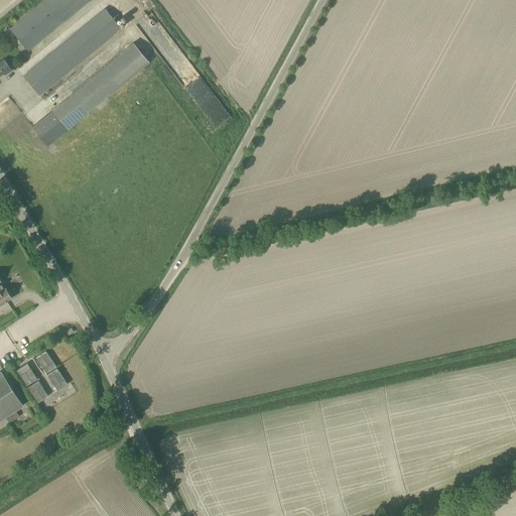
[(28,50),(88,0),(43,0),(10,28),(28,50)]
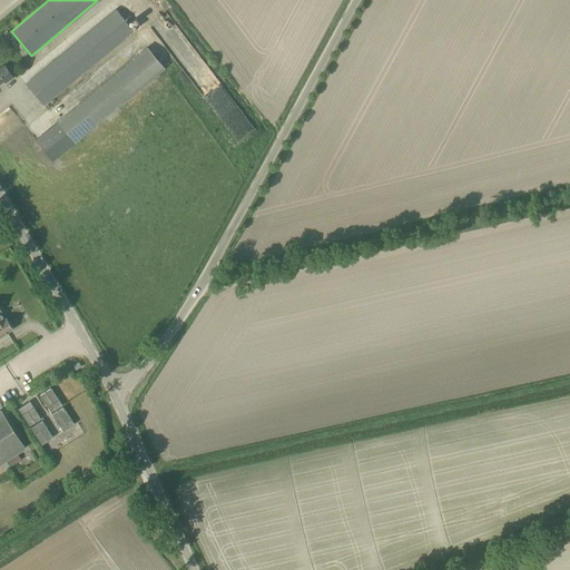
[(43,105),(134,30),(117,9),(26,84),(43,105)]
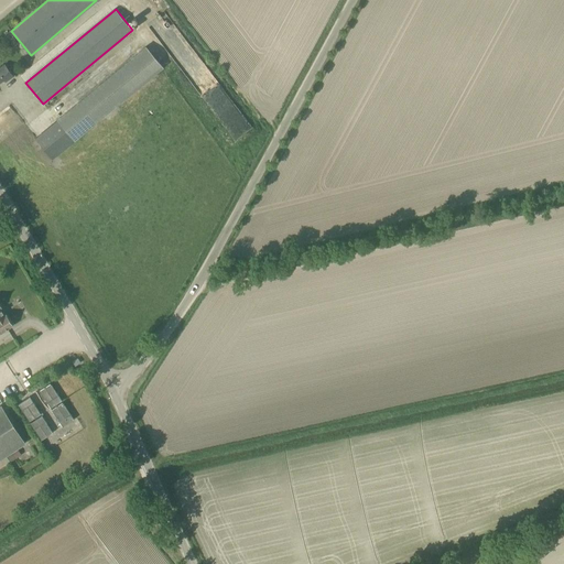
[(61,126),(56,121),(35,139),(52,159),(163,67),(151,53),(62,127),(62,126),(61,126)]
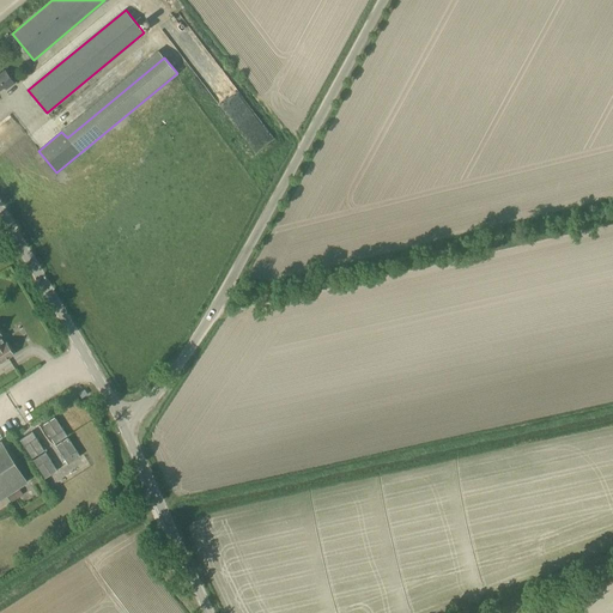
[(0,89),(5,86),(6,87),(13,83),(5,71),(0,74),(0,89)]
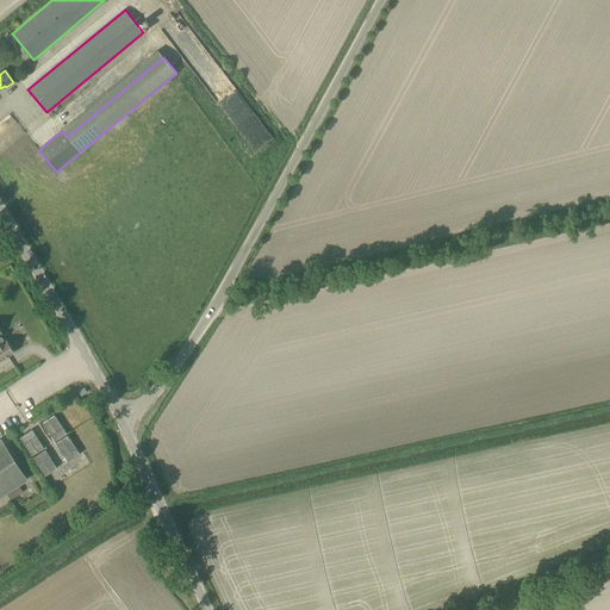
[(0,360),(14,352),(6,340),(5,341),(0,334),(0,332),(1,332),(0,329),(0,360)]
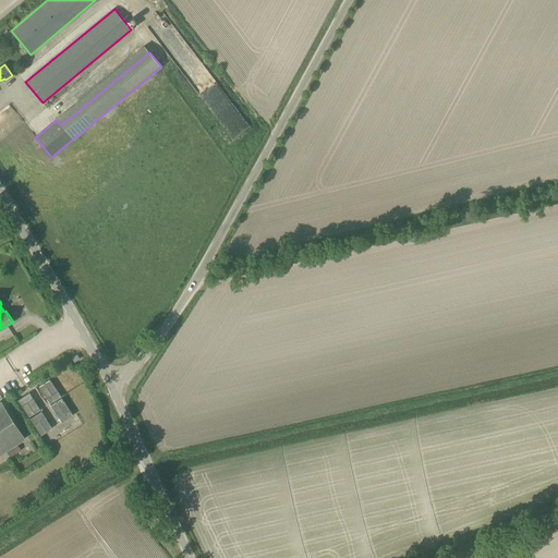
[(61,397),(50,379),(39,387),(50,404),(61,397)]
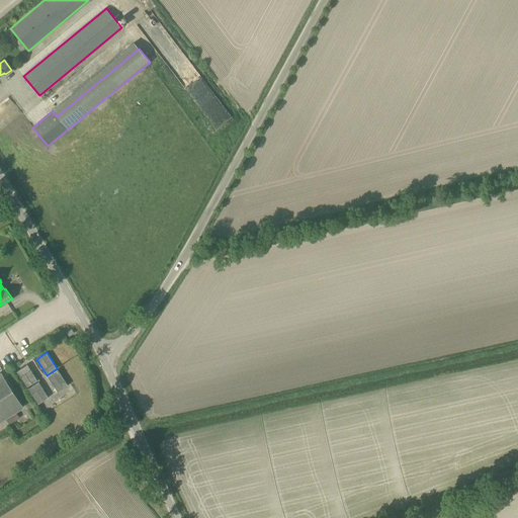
[(27,364),(16,371),(26,386),(37,380),(27,364)]
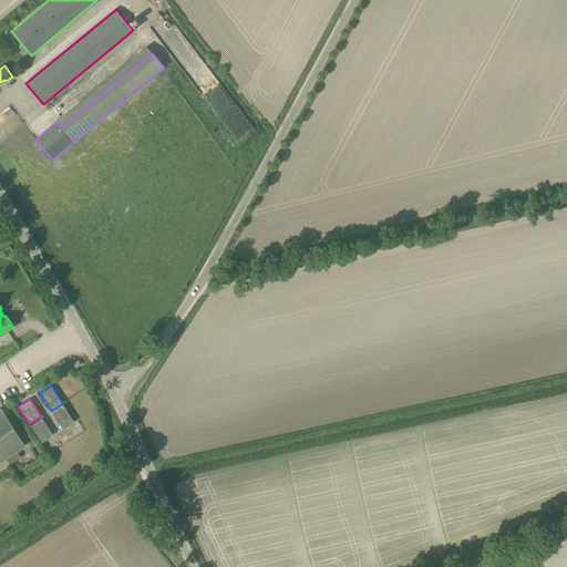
[(74,422),(63,404),(52,412),(63,430),(74,422)]
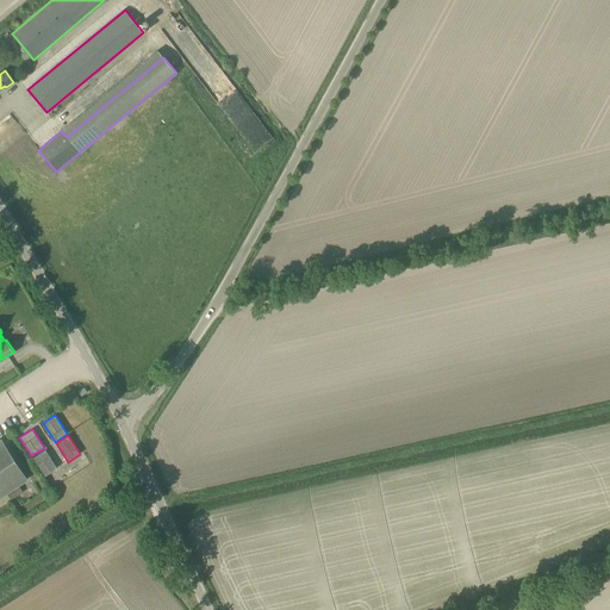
[(1,439),(0,440),(0,496),(27,479),(1,439)]
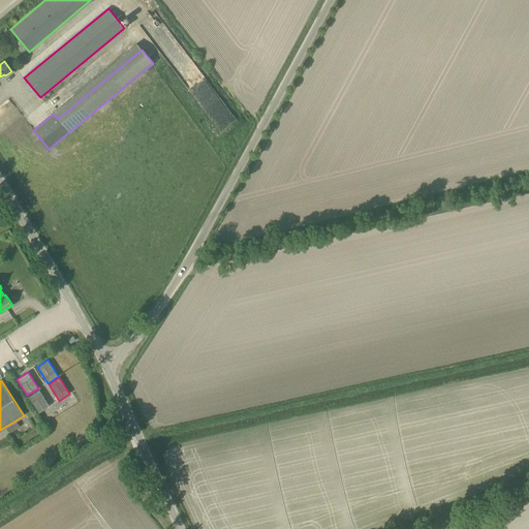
[(38,412),(50,406),(39,390),(28,397),(38,412)]
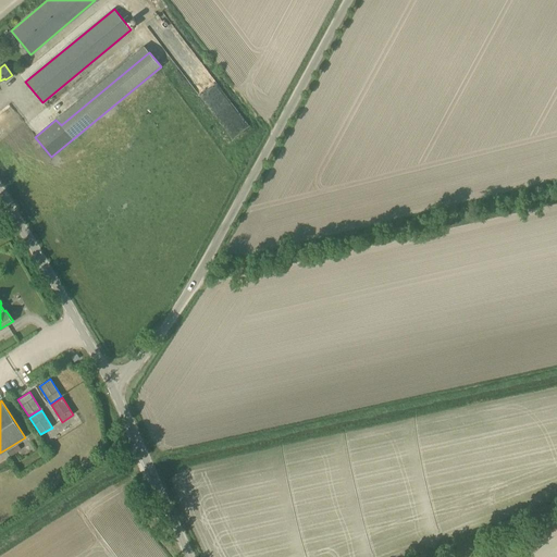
[(10,456),(21,449),(17,443),(7,450),(10,456)]
